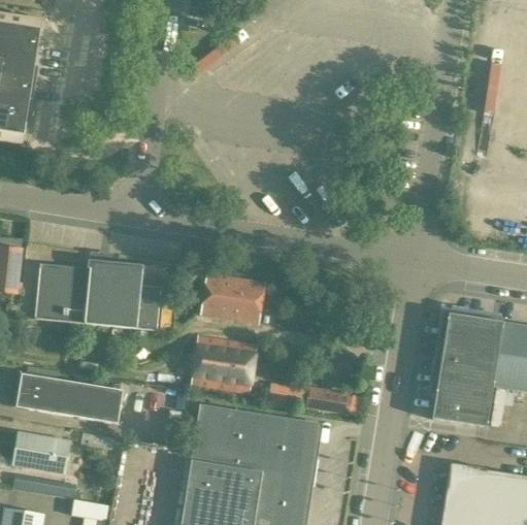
[(0,138),(22,142),(42,19),(0,11),(0,138)]
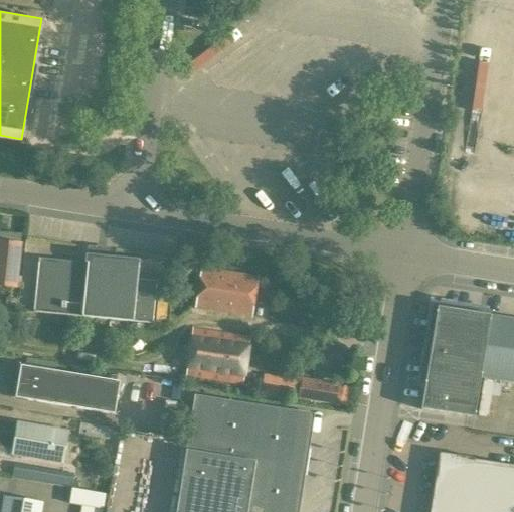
[(0,280),(17,282),(21,242),(0,239),(0,280)]
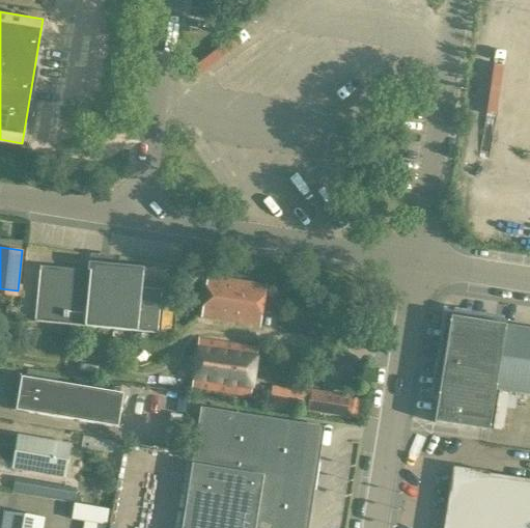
[(159,331),(163,286),(143,284),(145,265),(114,261),(114,257),(90,255),(89,268),(40,264),(35,320),(159,331)]
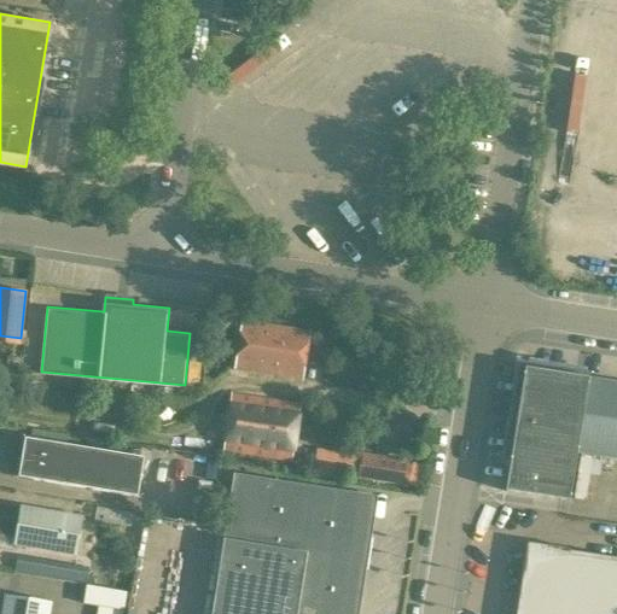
[(302,376),(309,329),(244,319),(237,366),(302,376)]
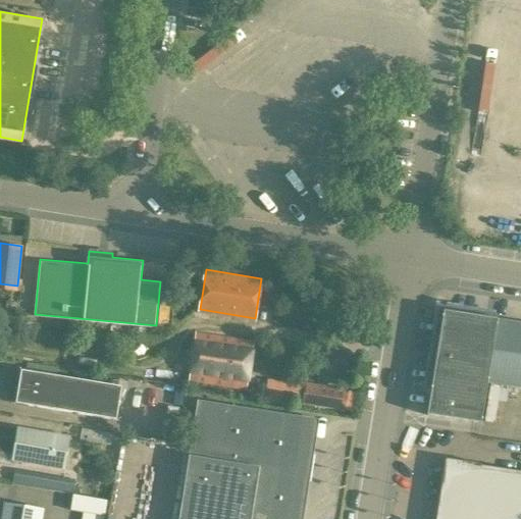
[(5,310),(18,312),(19,300),(6,298),(5,310)]
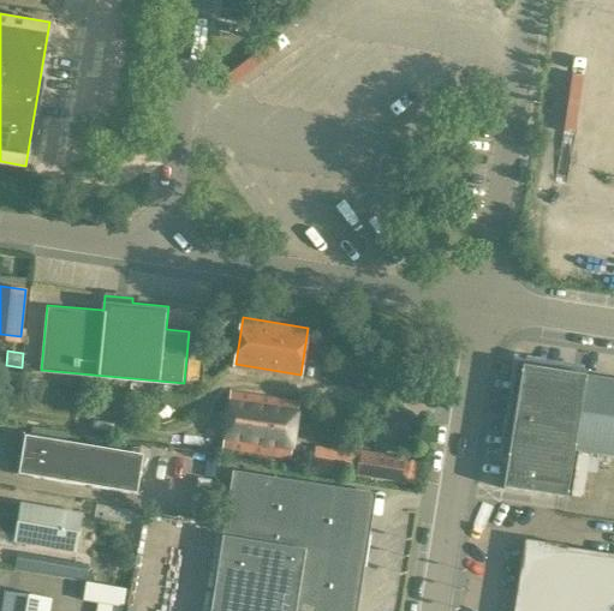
[(613,378),(523,364),(504,486),(566,496),(574,448),(613,454),(613,378)]
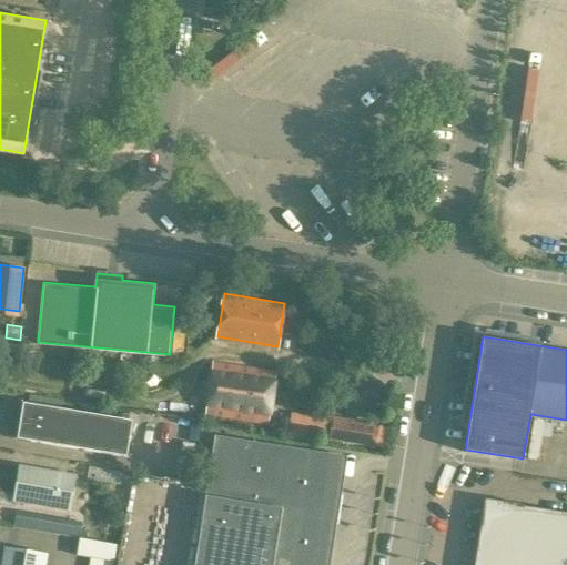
[(267,422),(275,370),(214,361),(208,413),(267,422)]
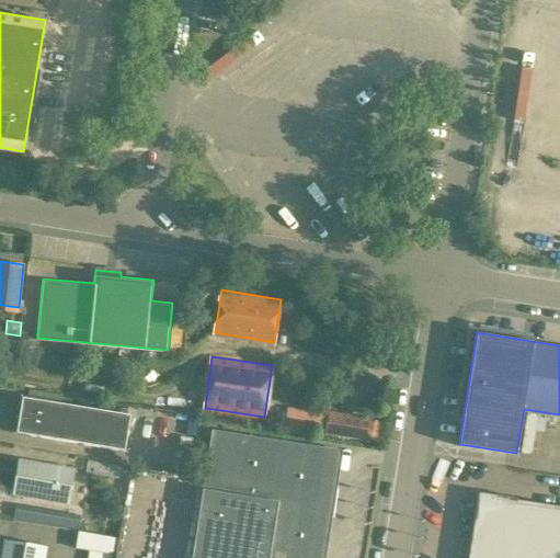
[(16,431),(125,448),(130,414),(23,396),(16,431)]
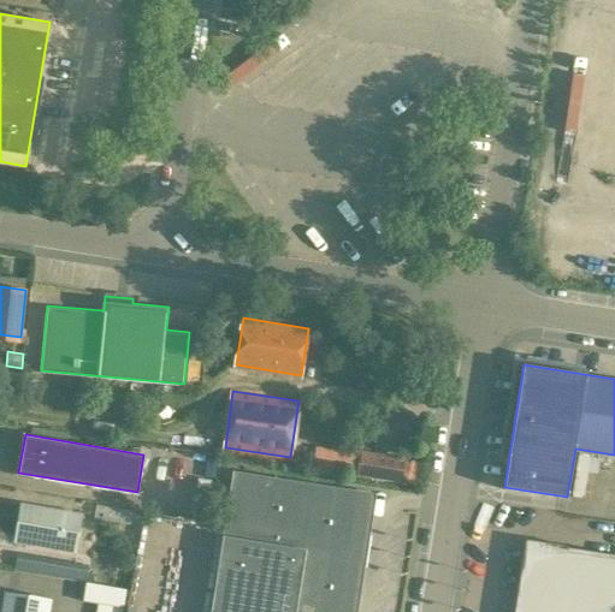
[(407,482),(412,458),(362,450),(358,474),(407,482)]
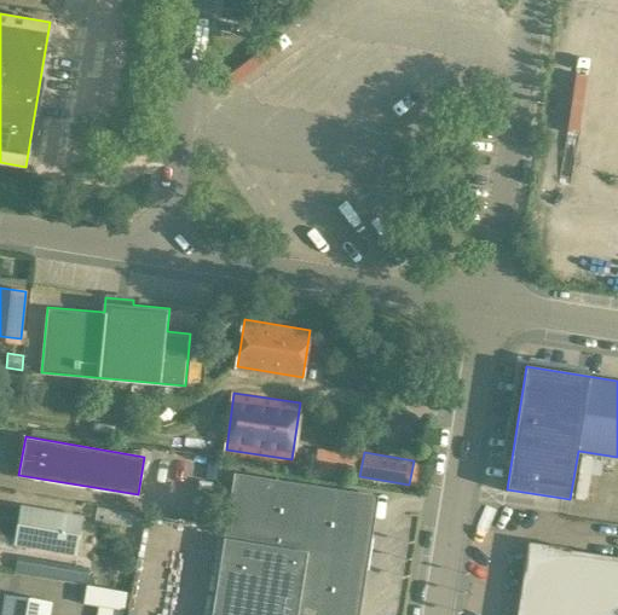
[(358,477),(361,458),(334,453),(331,474),(358,477)]
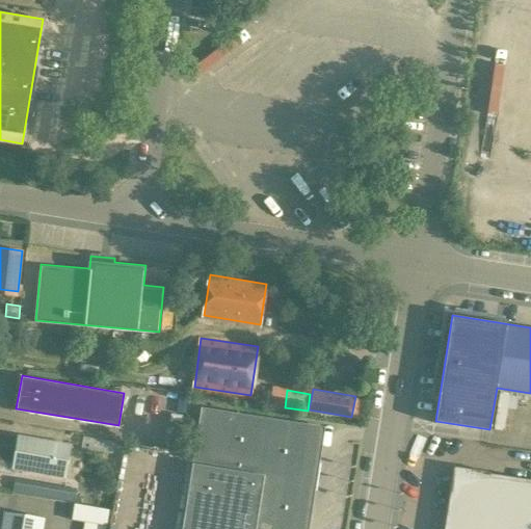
[(502,428),(507,391),(498,390),(492,427),(502,428)]
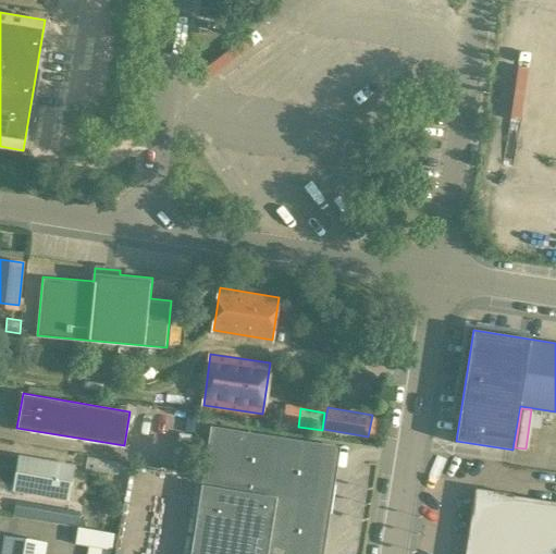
[(381,417),(372,415),(368,436),(377,438),(381,417)]
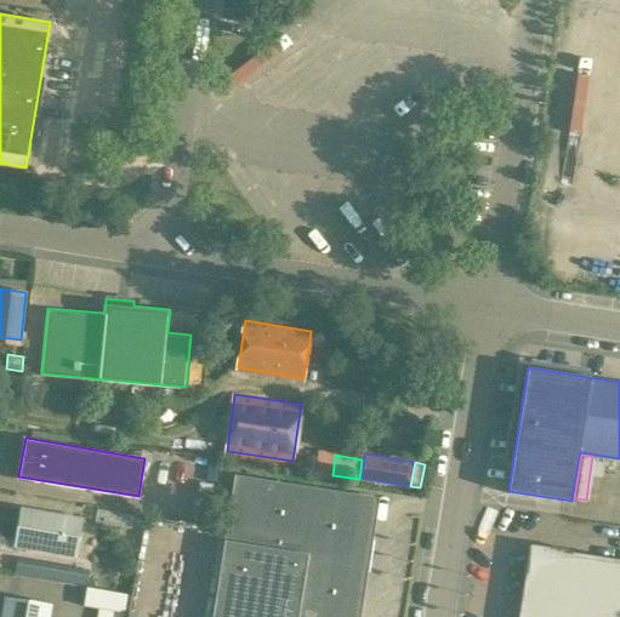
[(334,616),(352,616),(370,503),(343,500),(345,491),(235,474),(211,616),(297,616),(299,611),(334,616)]
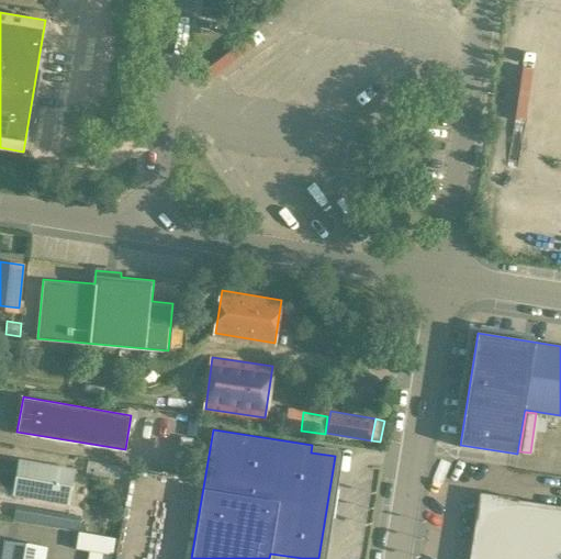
[(0,468),(0,484),(14,487),(13,494),(69,503),(76,469),(19,459),(17,471),(0,468)]
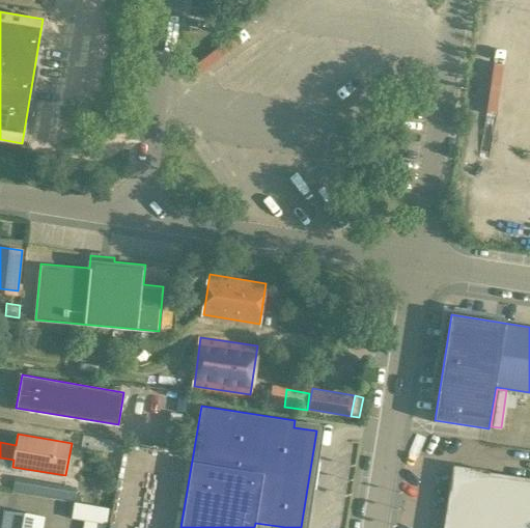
[(82,446),(112,451),(114,439),(84,434),(82,446)]
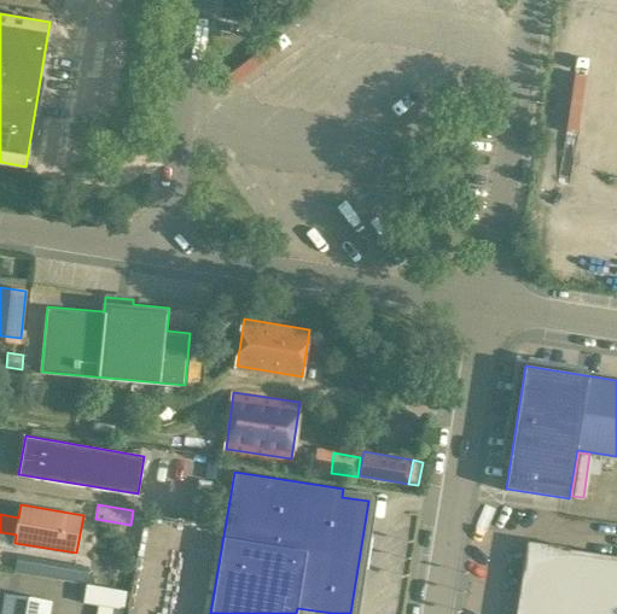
[(616,555),(529,542),(517,613),(616,613),(616,555)]
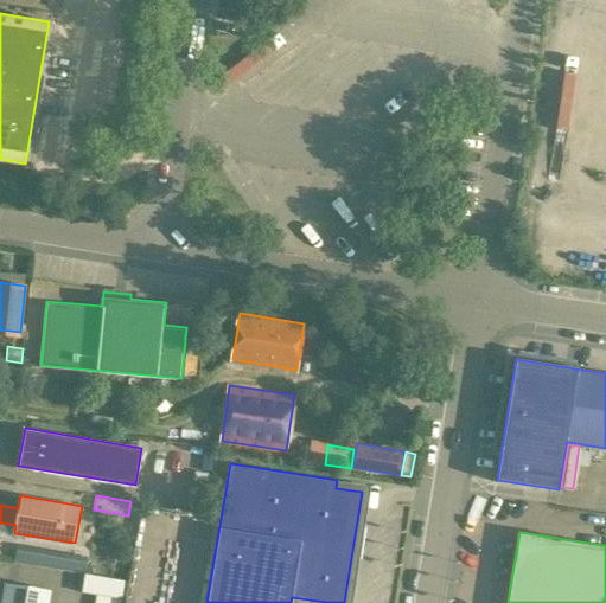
[(42,550),(39,564),(85,571),(88,557),(42,550)]
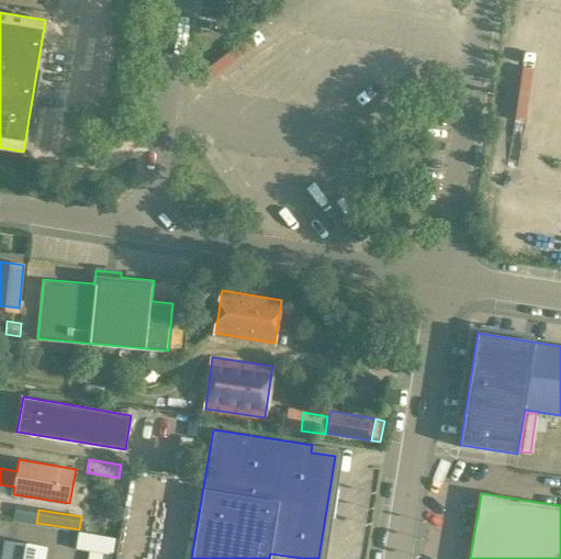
[(111,558),(115,537),(78,530),(76,547),(89,549),(88,558),(111,558)]
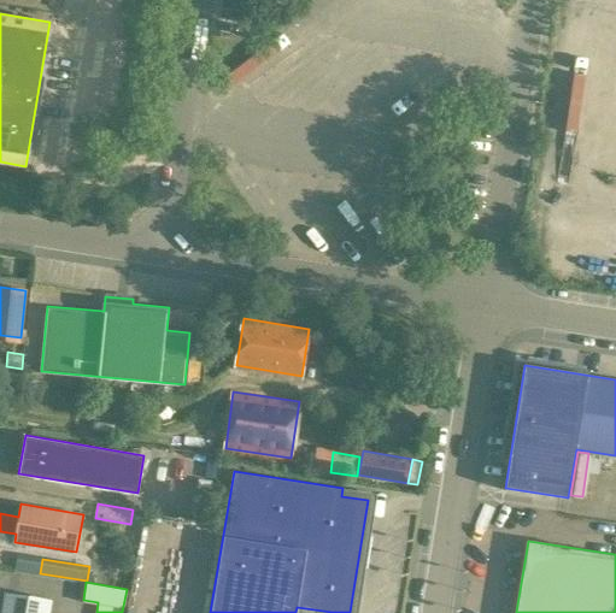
[(3,609),(0,608),(0,612),(48,612),(52,600),(6,593),(3,609)]
